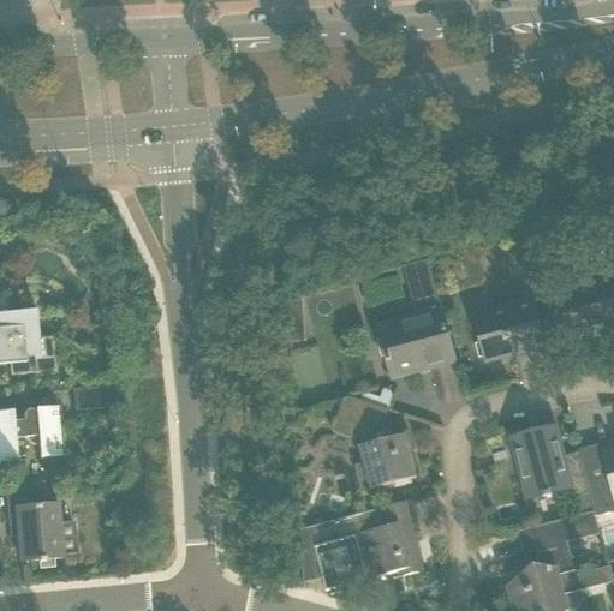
[(417,315),(381,324),(394,376),(457,359),(446,315),(443,309),(441,298),(434,269),(430,257),(405,264),(417,315)]
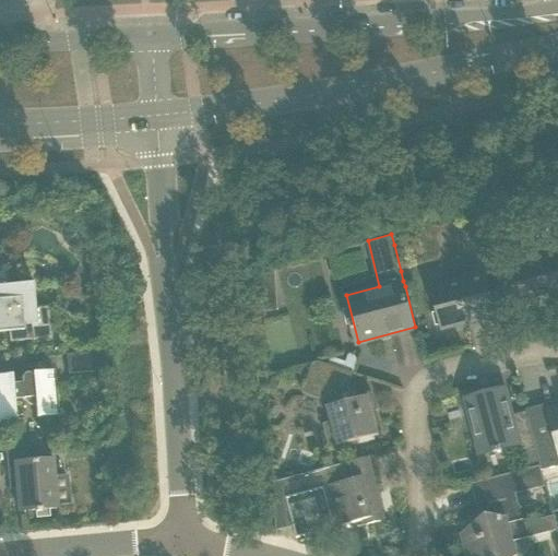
[(508,260),(513,281),(519,302),(557,291),(557,251),(531,260),(529,255),(508,260)]
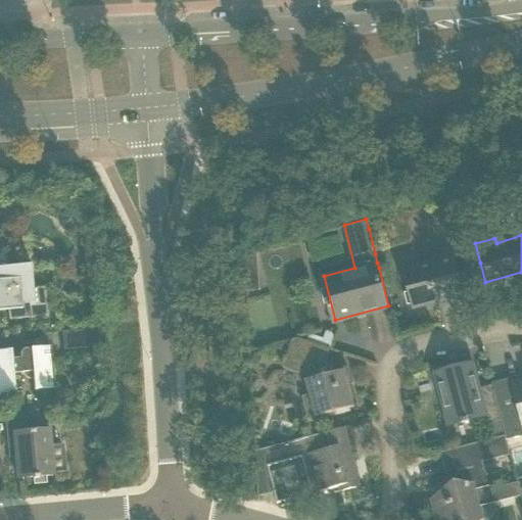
[(257,247),(243,251),(244,264),(258,263),(257,247)]
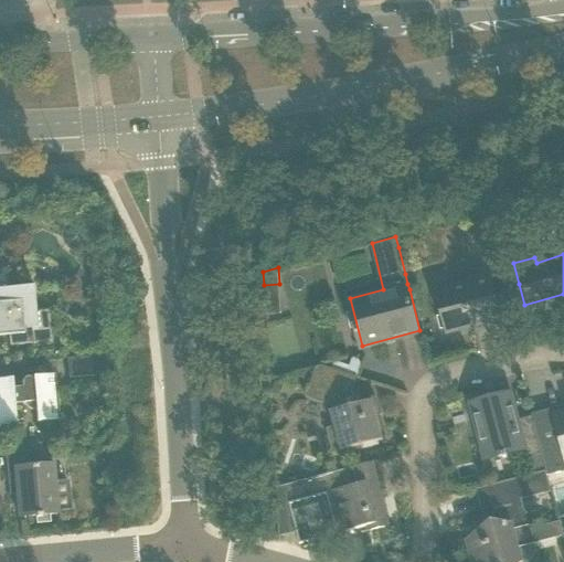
[(7,272),(0,272),(0,332),(13,332),(13,336),(10,337),(11,342),(52,339),(50,308),(36,309),(35,296),(34,283),(20,284),(8,285),(7,272)]
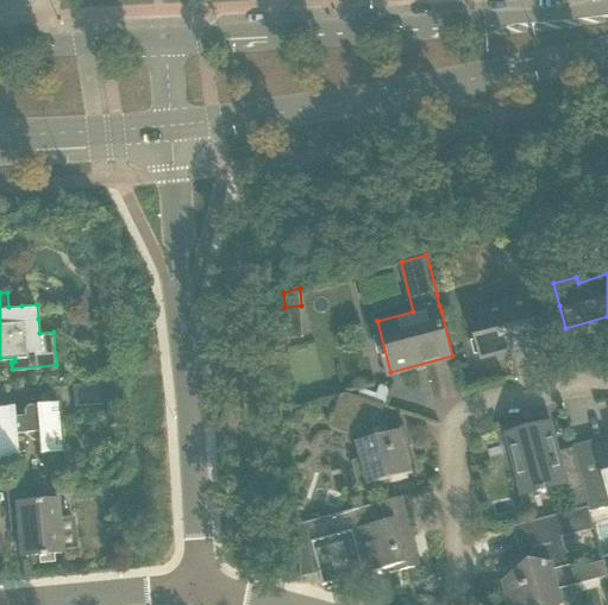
[(470,312),(476,333),(482,355),(540,341),(528,296),(470,312)]
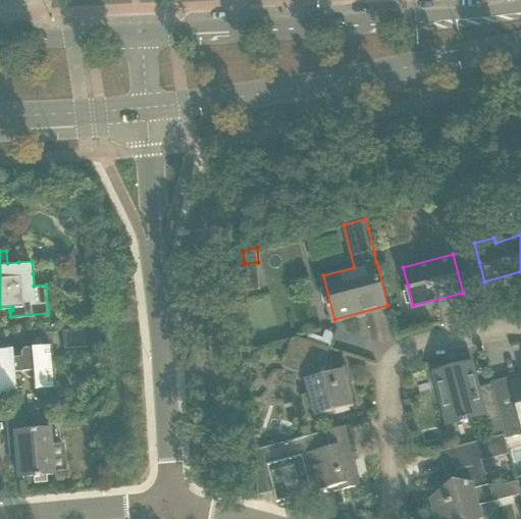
[(99,344),(98,325),(63,328),(64,347),(99,344)]
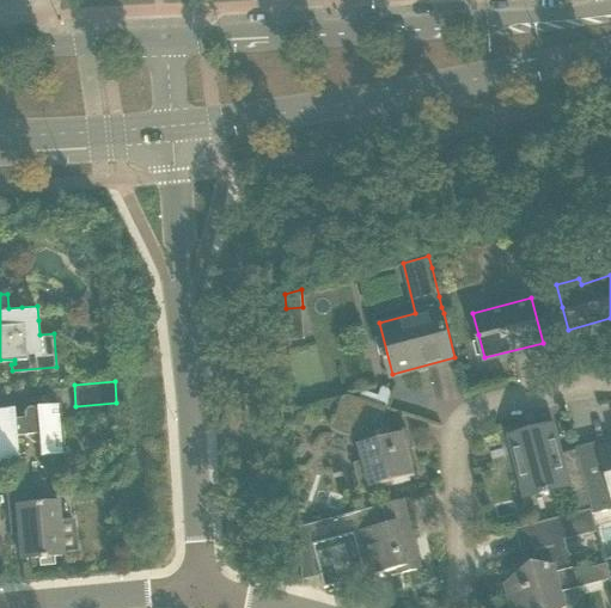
[(386,404),(364,397),(350,392),(343,394),(333,427),(360,435),(361,441),(359,441),(360,443),(360,442),(371,481),(370,483),(371,484),(392,478),(393,483),(410,478),(409,474),(414,472),(407,446),(413,443),(409,428),(384,435),(380,422),(386,404)]
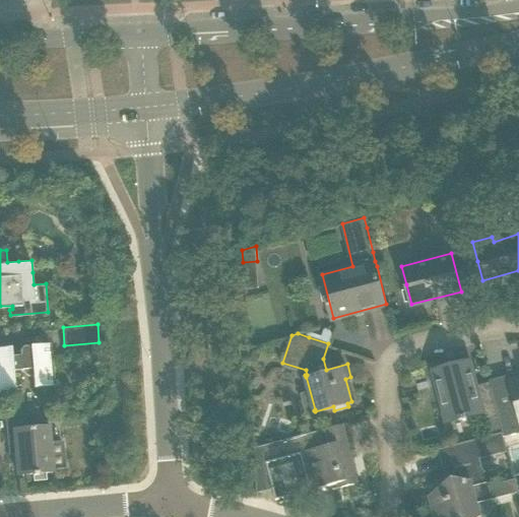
[(16,347),(11,347),(11,345),(0,346),(0,391),(15,390),(13,369),(22,368),(23,370),(24,371),(25,372),(27,374),(28,374),(30,375),(33,375),(34,375),(35,385),(55,383),(51,342),(30,344),(31,348),(30,348),(30,347),(29,346),(28,345),(27,344),(25,344),(24,344),(23,344),(22,345),(21,346),(21,347),(20,348),(20,349),(17,349),(16,347)]
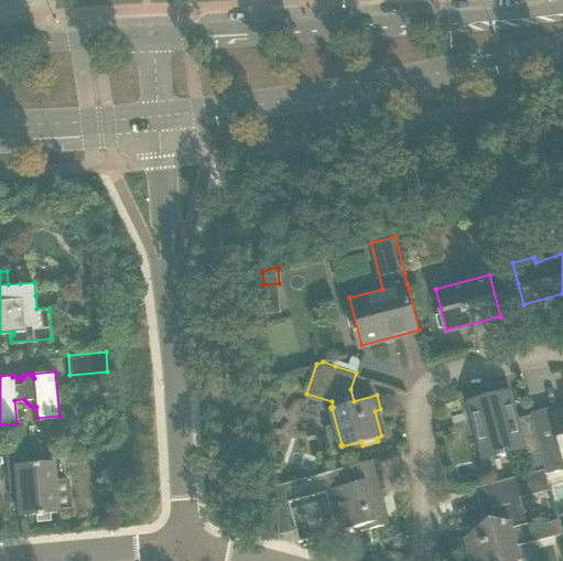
[(275,377),(271,388),(281,391),(284,380),(275,377)]
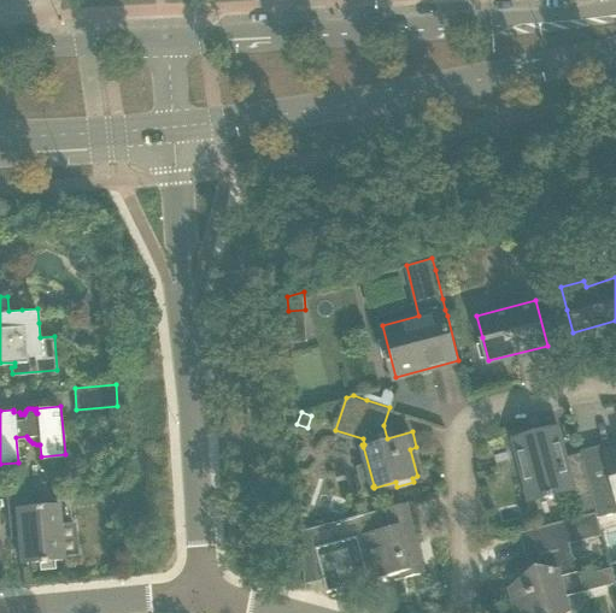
[(558,426),(516,437),(532,497),(549,493),(550,496),(555,496),(553,491),(572,487),(574,496),(581,495),(586,513),(597,511),(582,452),(565,455),(558,426)]
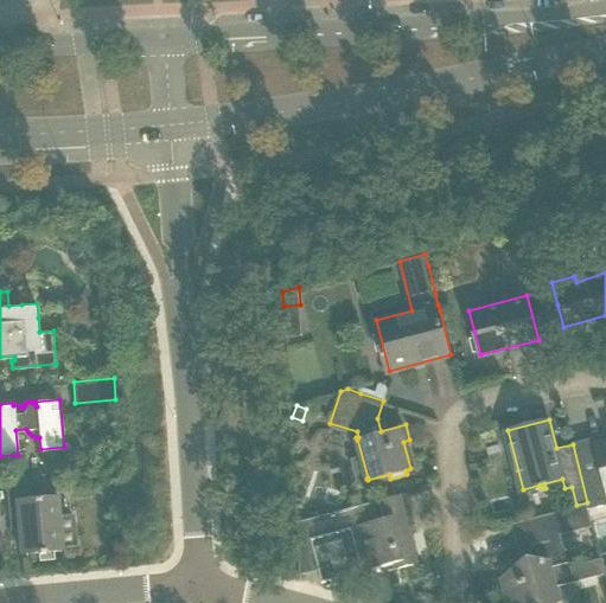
[(573,444),(587,502),(589,507),(605,501),(605,438),(604,440),(603,435),(572,443),(573,444)]
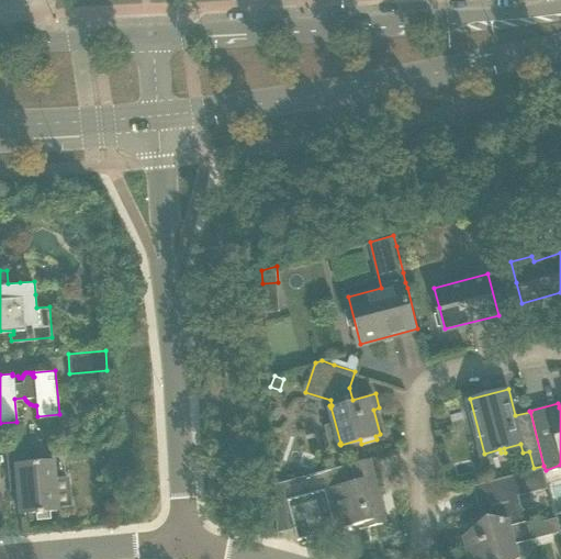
[(36,511),(36,512),(42,512),(42,510),(57,509),(57,504),(70,502),(68,476),(54,477),(51,443),(6,447),(9,480),(17,479),(20,512),(36,511)]
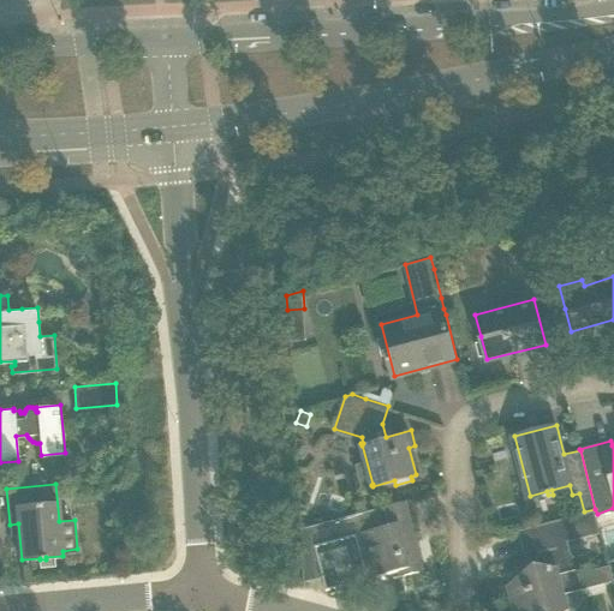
[(337,517),(311,525),(316,545),(341,538),(356,534),(361,553),(370,551),(376,574),(400,568),(401,574),(424,568),(406,499),(383,505),(369,509),(337,517)]
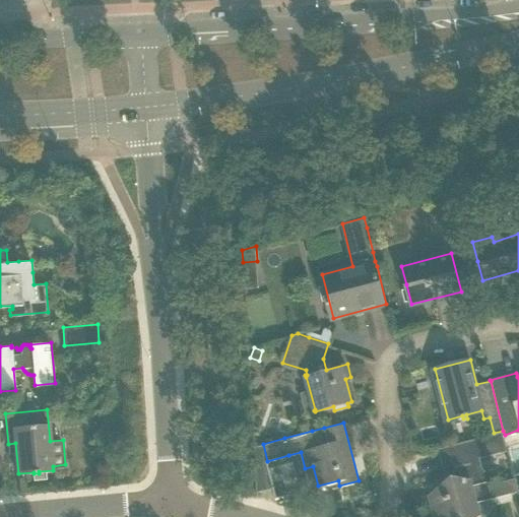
[(505,435),(503,431),(441,447),(447,472),(452,470),(453,476),(430,494),(436,516),(477,516),(480,515),(477,501),(491,497),(479,457),(508,449),(505,435)]
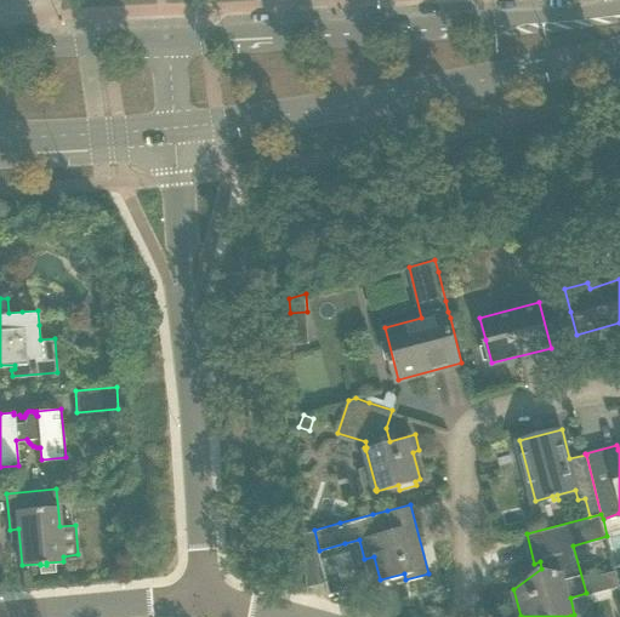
[(307,587),(308,586),(326,582),(319,550),(314,530),(303,532),(307,587)]
